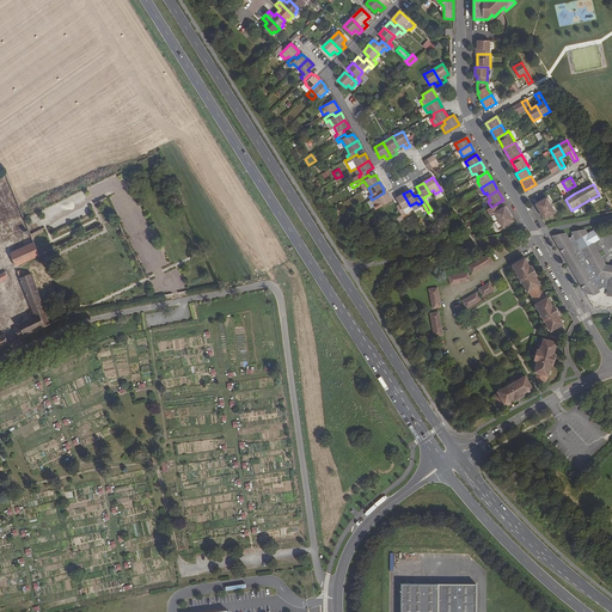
[(391,201),(385,191),(384,193),(372,200),(377,209),(391,201)]
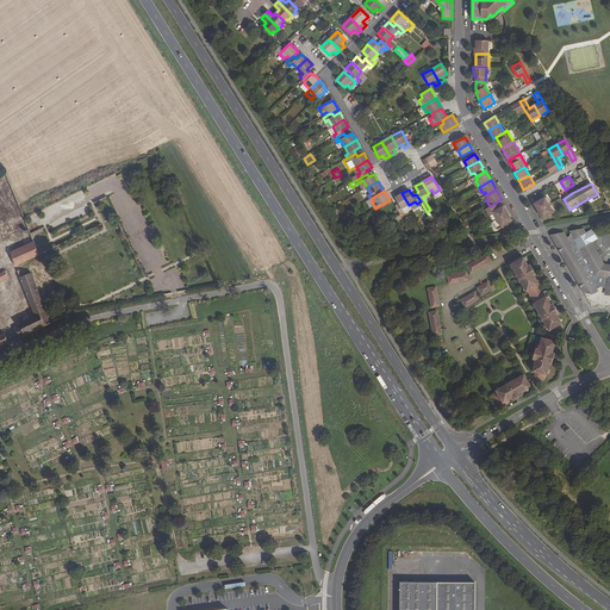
[(398,204),(396,206),(400,215),(404,212),(402,209),(409,205),(402,193),(396,198),(398,204)]
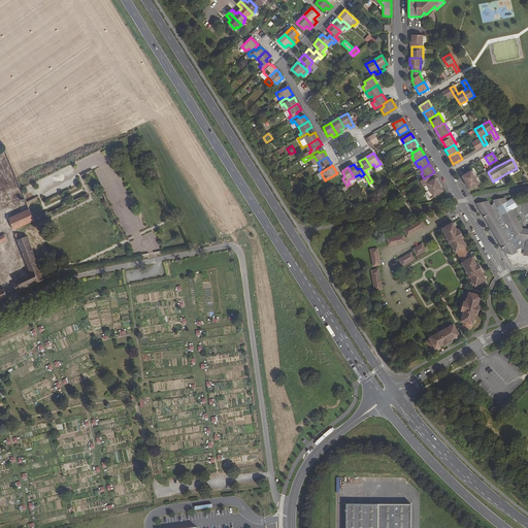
[(471,170),(463,175),(465,178),(464,179),(465,183),(475,177),(471,170)]
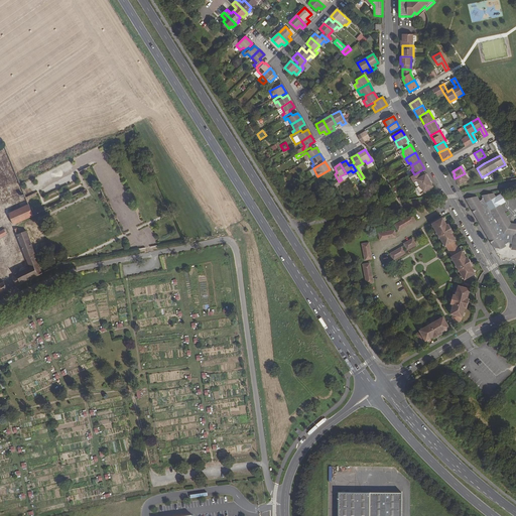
[(416,179),(420,185),(429,180),(427,176),(426,177),(424,174),(419,177),(416,173),(414,174),(410,176),(413,181),(416,179)]
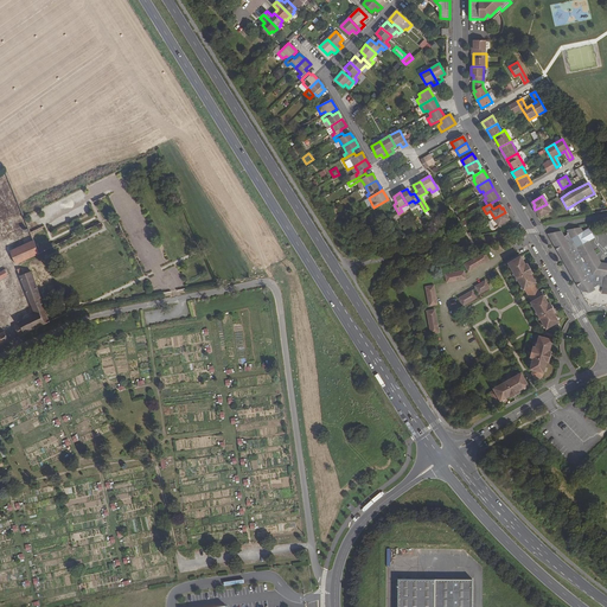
[(547,204),(535,210),(537,213),(540,213),(541,217),(551,211),(547,204)]
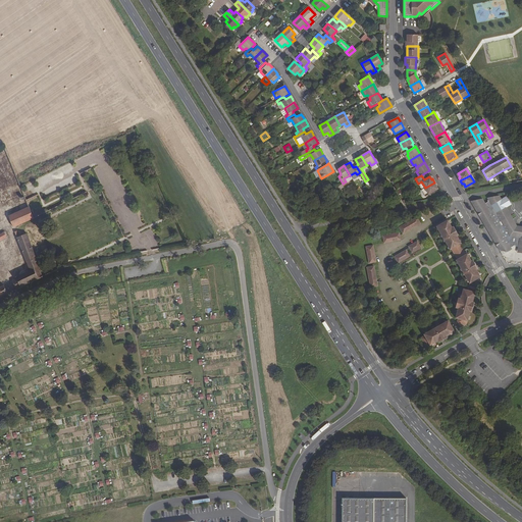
[(437,190),(435,186),(436,186),(434,183),(421,190),(424,197),(428,194),(437,190)]
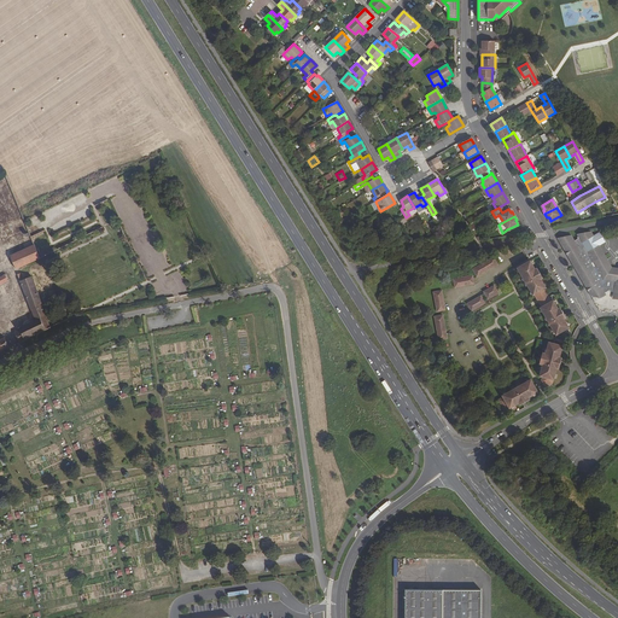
[(44,232),(35,237),(40,244),(47,239),(44,232)]
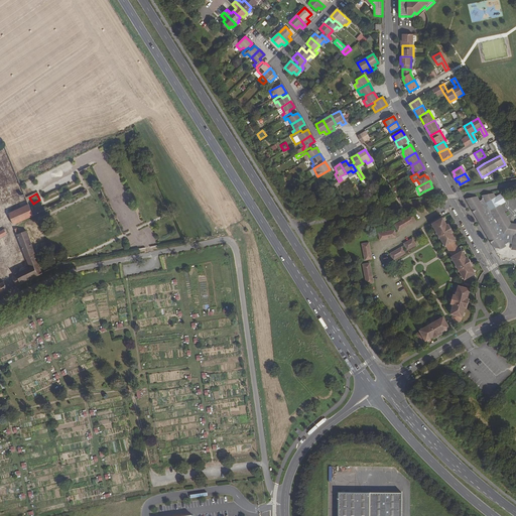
[(477,197),(465,199),(493,247),(501,249),(506,246),(505,245),(509,243),(512,243),(512,246),(515,249),(515,224),(515,225),(512,225),(500,205),(492,210),(490,207),(489,206),(490,201),(496,198),(494,194),(482,196),(484,199),(480,201),(477,197)]
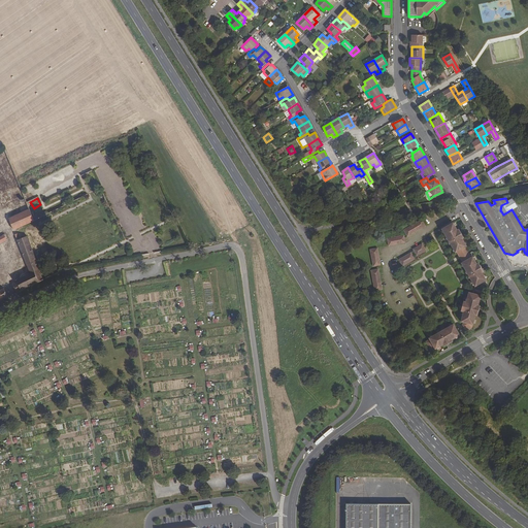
[(507,202),(501,205),(500,210),(501,211),(503,215),(512,209),(517,206),(513,198),(507,202)]
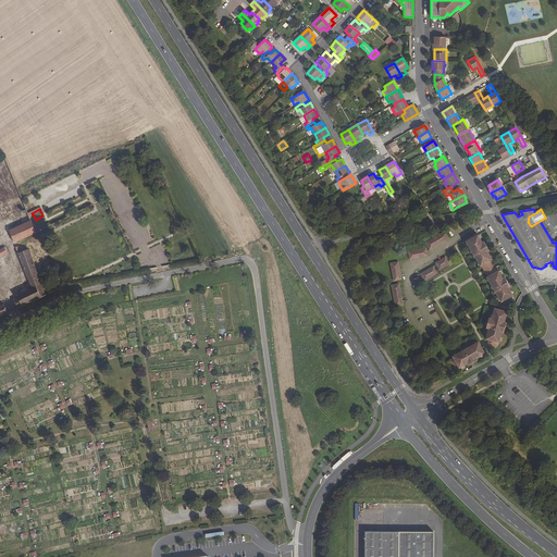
[(32,217),(10,226),(15,239),(21,237),(38,231),(37,229),(32,217)]
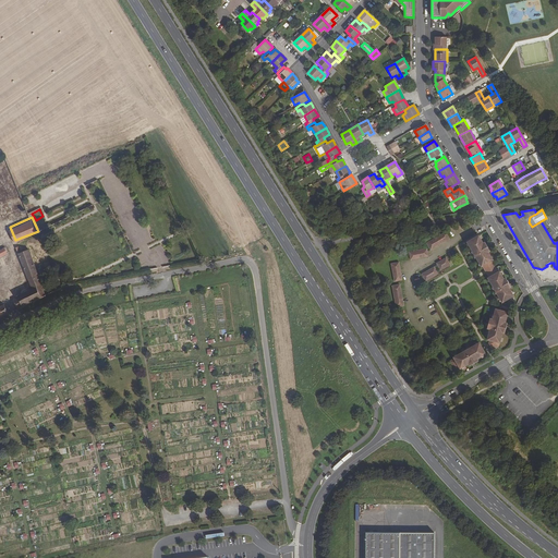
[(447,233),(434,242),(437,247),(450,239),(447,233)]
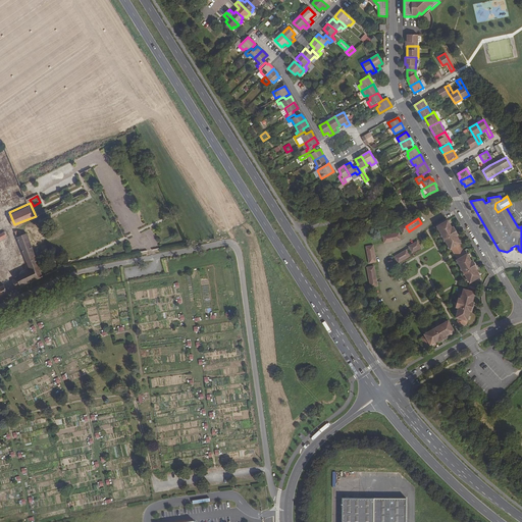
[(448,220),(436,226),(451,250),(452,249),(454,253),(462,248),(460,244),(461,244),(457,237),(459,236),(454,227),(453,228),(448,220)]
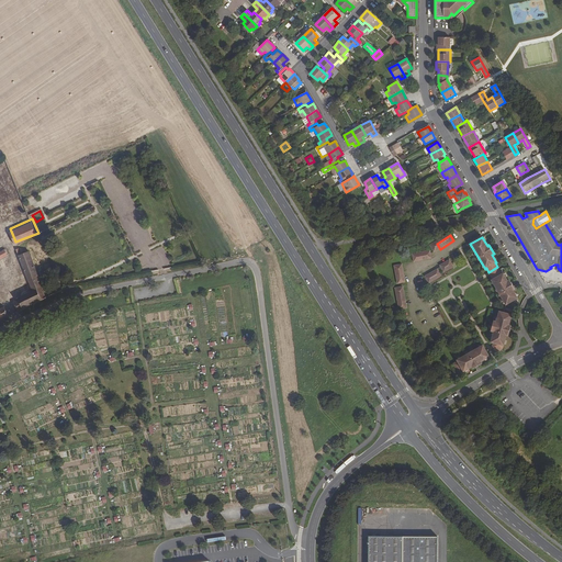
[(9,245),(0,249),(0,257),(12,251),(9,245)]
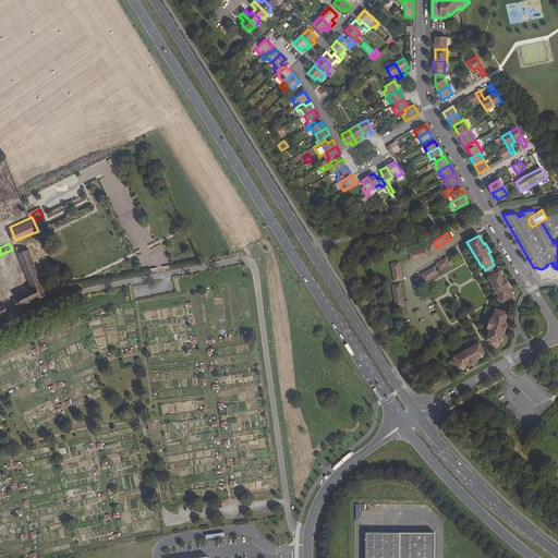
[(22,243),(17,245),(34,286),(19,293),(20,296),(15,299),(20,307),(48,293),(43,282),(45,282),(31,246),(25,249),(22,243)]
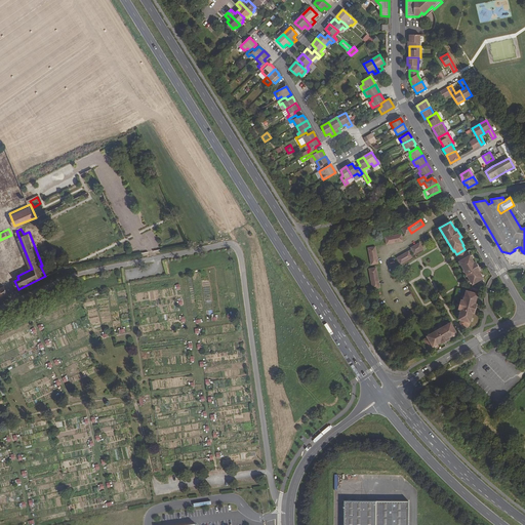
[(387,245),(404,242),(402,235),(386,238),(387,245)]
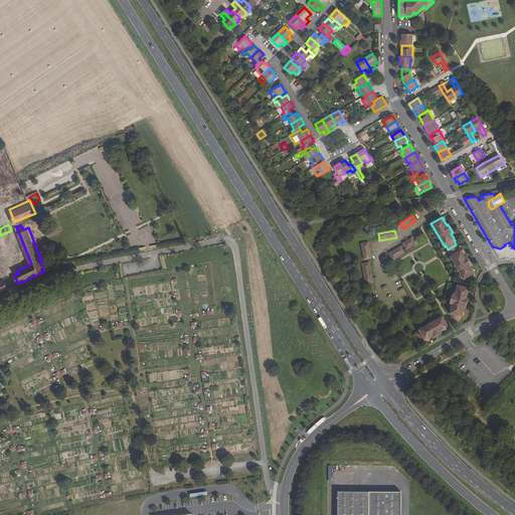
[(403,244),(408,250),(416,243),(411,237),(403,244)]
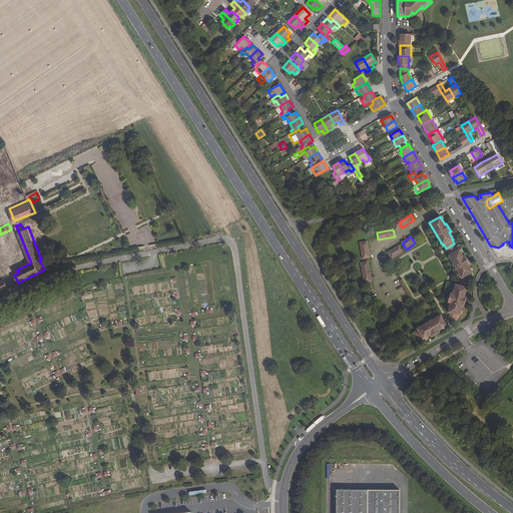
[(363,260),(371,259),(368,241),(360,243),(363,260)]
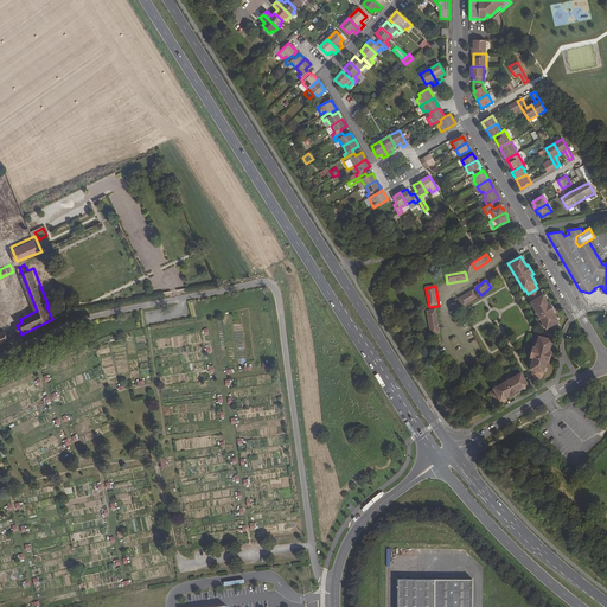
[(459,300),(462,306),(477,298),(473,292),(459,300)]
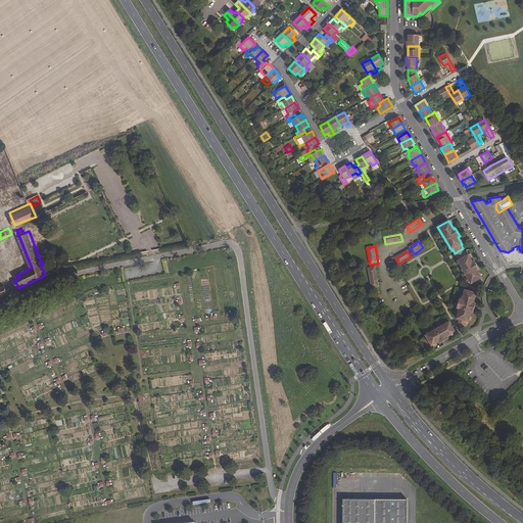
[(458,260),(471,284),(481,278),(477,270),(479,270),(474,260),(472,262),(468,254),(467,254),(465,251),(457,256),(459,259),(458,260)]
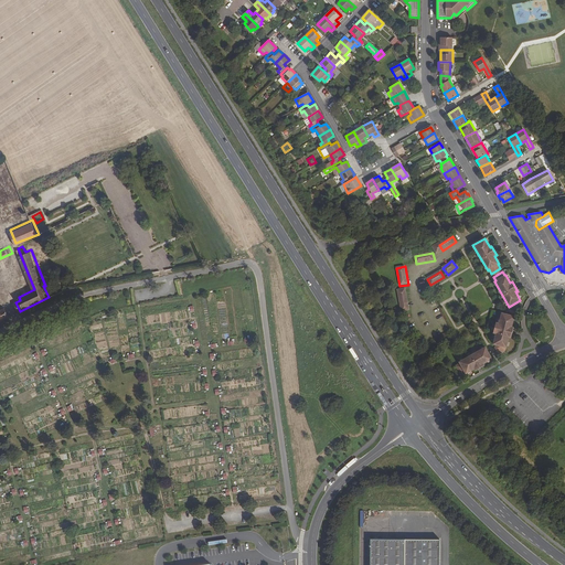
[(401,311),(409,310),(405,288),(397,289),(401,311)]
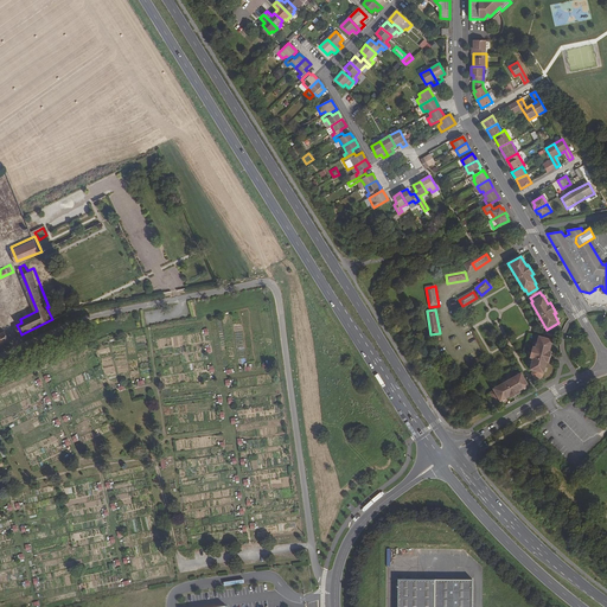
[(0,345),(17,337),(12,327),(2,331),(1,326),(0,326),(0,345)]
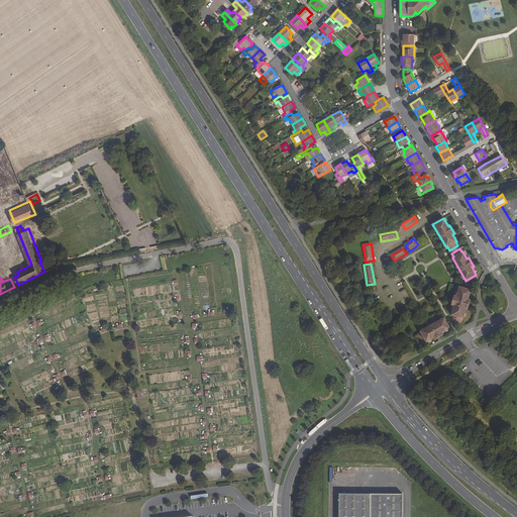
[(452,319),(461,322),(466,308),(468,309),(470,300),(468,299),(471,290),(458,286),(456,296),(453,295),(451,304),(453,305),(451,315),(453,315),(452,319)]
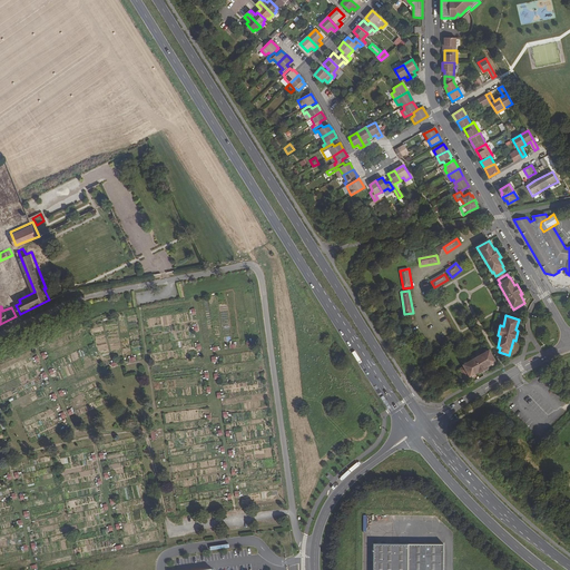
[(464,377),(469,375),(470,376),(479,372),(479,374),(489,369),(488,366),(497,362),(489,350),(463,365),(464,366),(460,369),(464,377)]
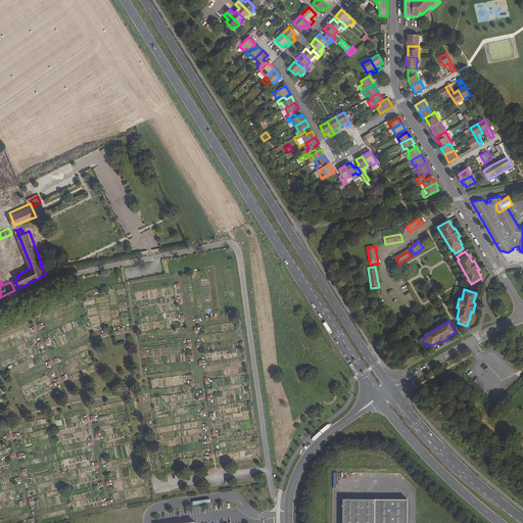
[(407,522),(407,500),(375,498),(342,498),(342,522),(407,522)]
